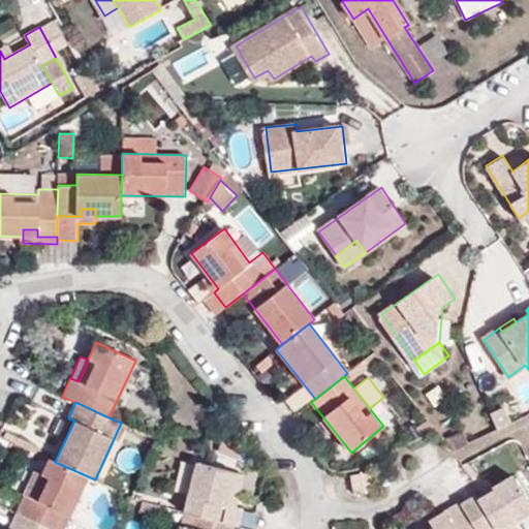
[(24,495),(16,512),(51,528),(63,528),(88,476),(55,462),(50,459),(41,475),(30,498),(24,495)]
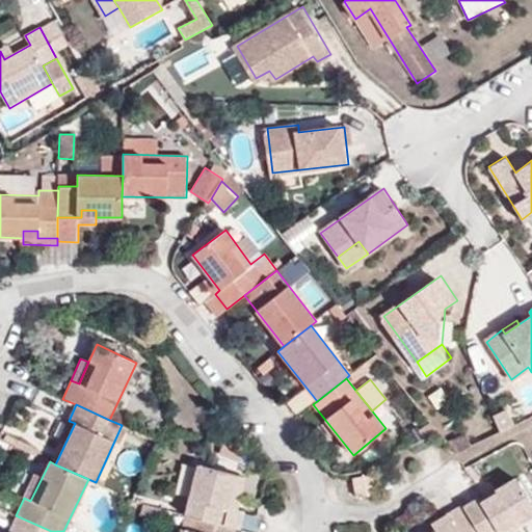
[(234,528),(239,529),(244,511),(238,510),(229,507),(237,475),(196,464),(184,515),(234,528)]
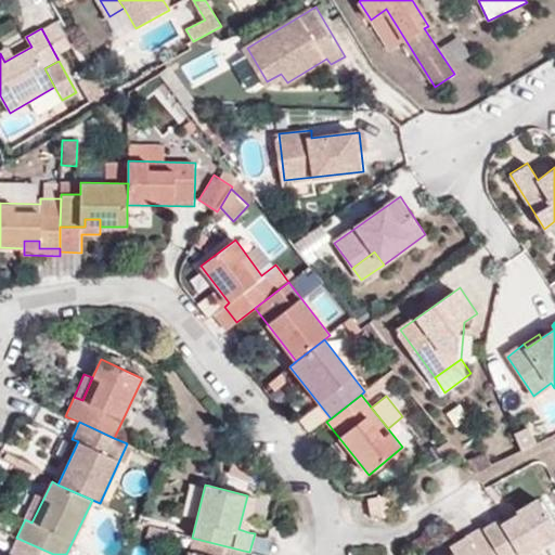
[(394,515),(389,493),(368,498),(371,519),(394,515)]
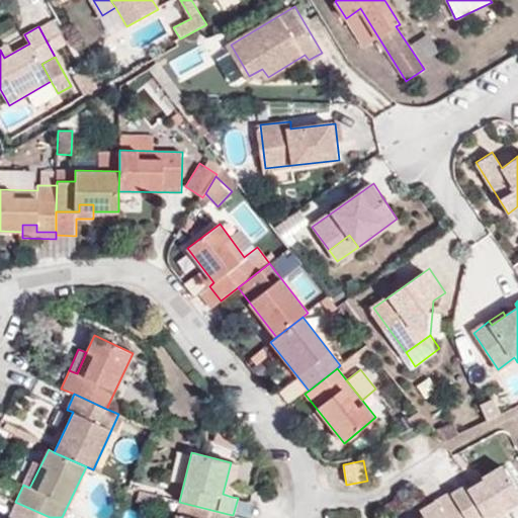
[(34,462),(23,485),(29,488),(40,465),(34,462)]
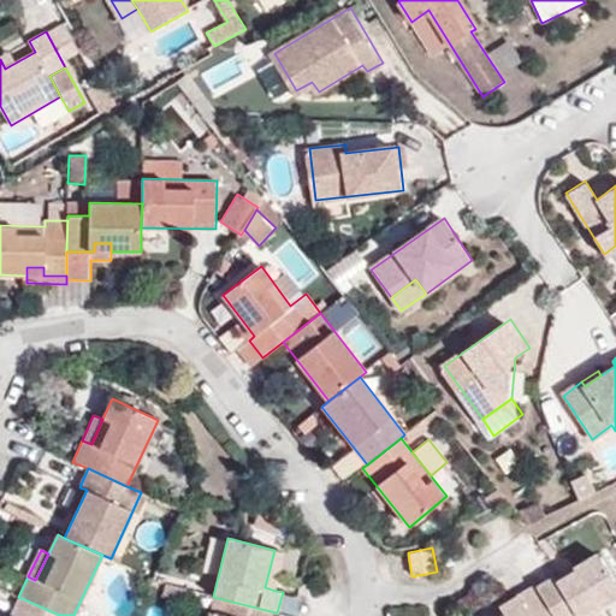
[(265,587),(276,591),(285,552),(274,550),(265,587)]
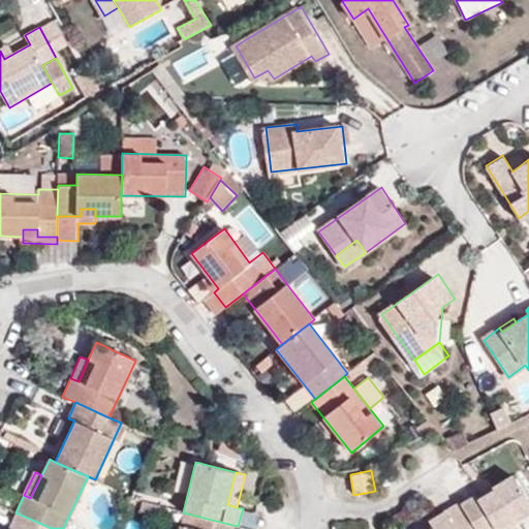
[(475,495),(459,503),(474,528),(485,528),(492,525),(494,528),(510,520),(512,523),(528,512),(528,504),(511,475),(492,486),(493,490),(478,499),(475,495)]
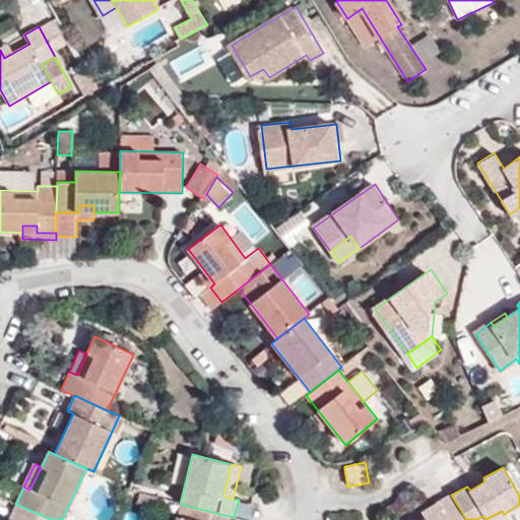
[(466,519),(451,495),(421,512),(426,519),(424,519),(466,519)]
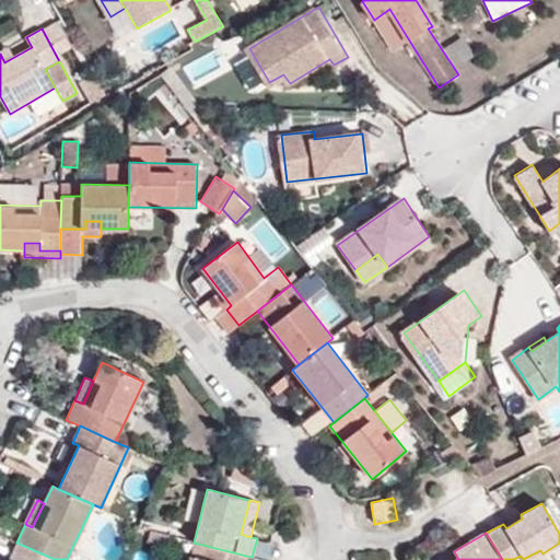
[(54,559),(16,543),(9,559),(54,559)]
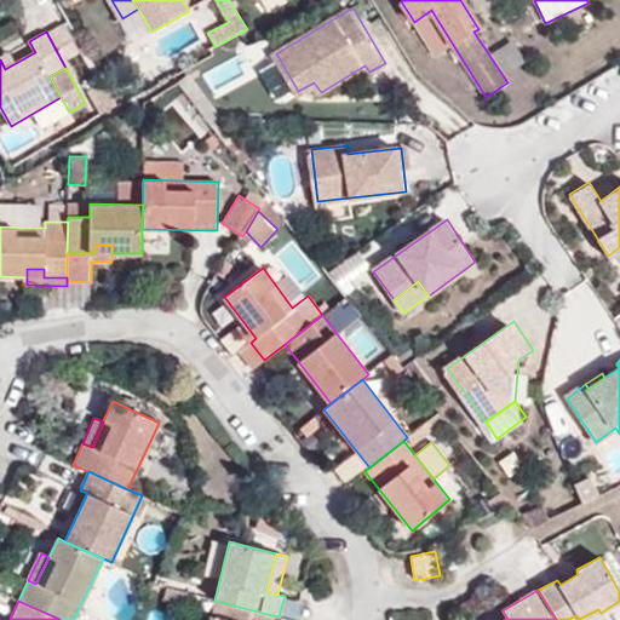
[(208,619),(270,619),(273,615),(214,601),(208,619)]
